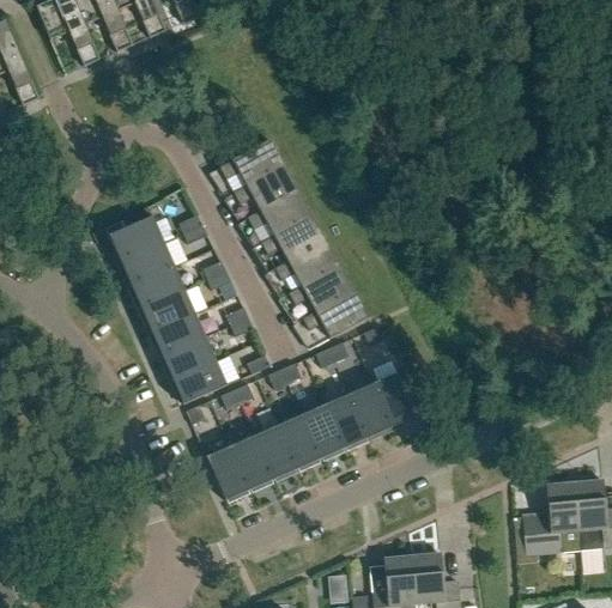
[(47,0),(36,5),(50,38),(68,30),(84,65),(100,58),(85,23),(84,24),(73,0),(47,0)]
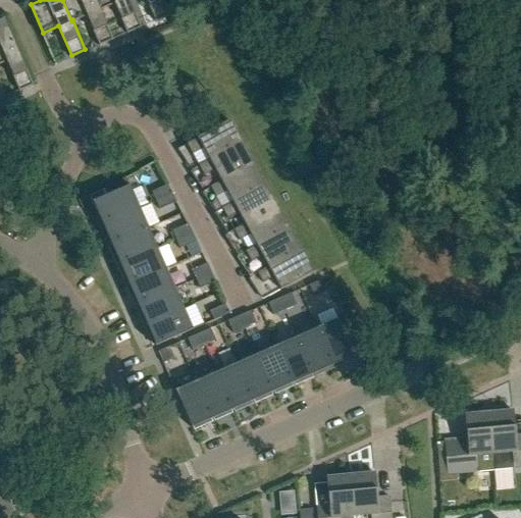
[(62,0),(71,20),(72,19),(87,13),(99,43),(113,37),(100,7),(100,8),(96,0),(62,0)]
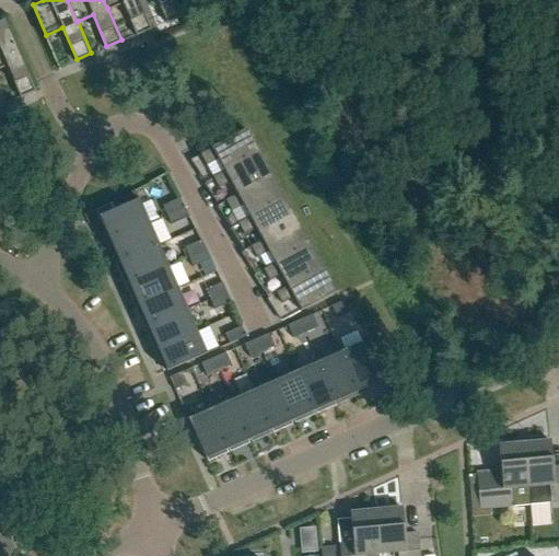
[(103,0),(107,9),(107,8),(123,1),(137,33),(151,27),(140,0),(103,0)]
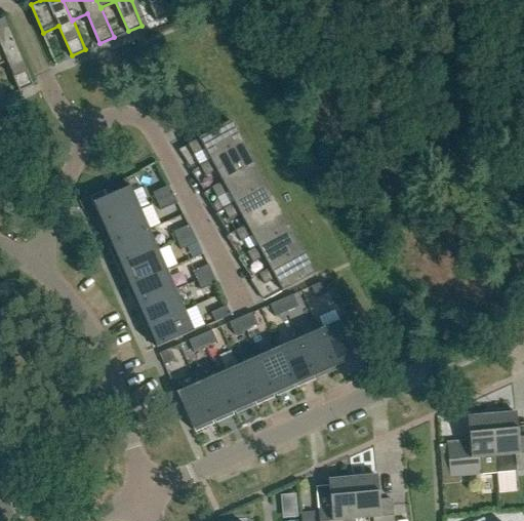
[(148,0),(156,19),(170,13),(164,0),(148,0)]
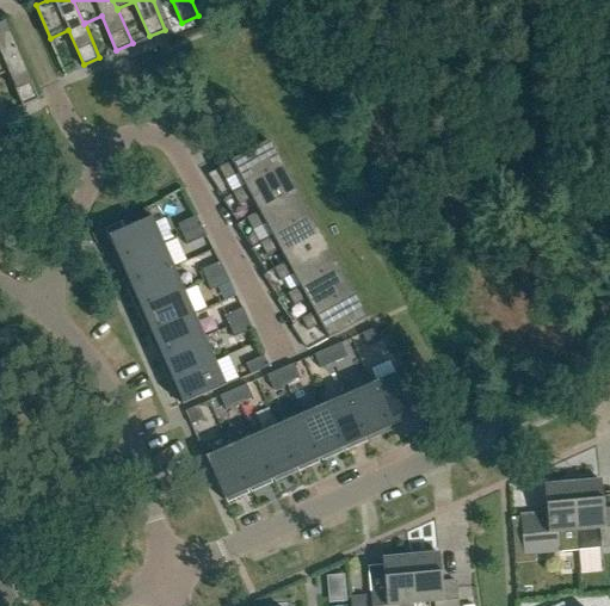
[(0,72),(7,69),(23,104),(39,97),(5,19),(0,20),(0,72)]
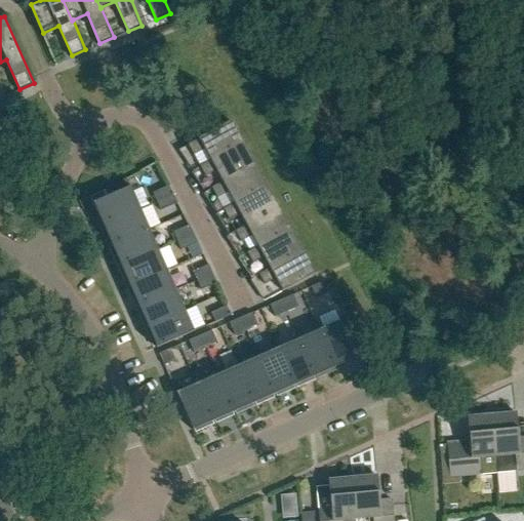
[(210,159),(243,141),(231,119),(188,143),(193,153),(204,147),(210,158),(210,159)]
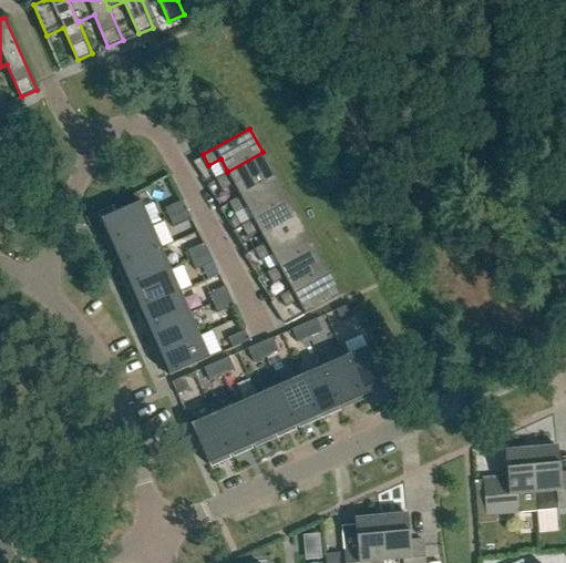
[(240,195),(275,176),(263,152),(227,172),(227,171),(215,177),(222,188),(234,182),(239,194),(240,195)]
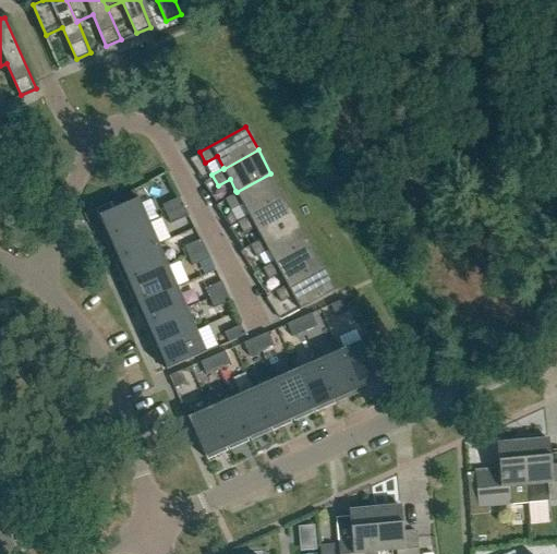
[(249,215),(283,196),(270,173),(237,192),(235,191),(225,197),(230,208),(242,202),(249,214),(249,215)]
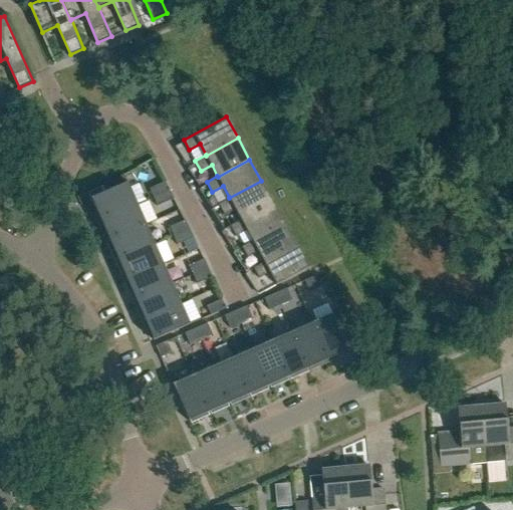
[(154,195),(170,188),(165,179),(150,186),(154,195)]
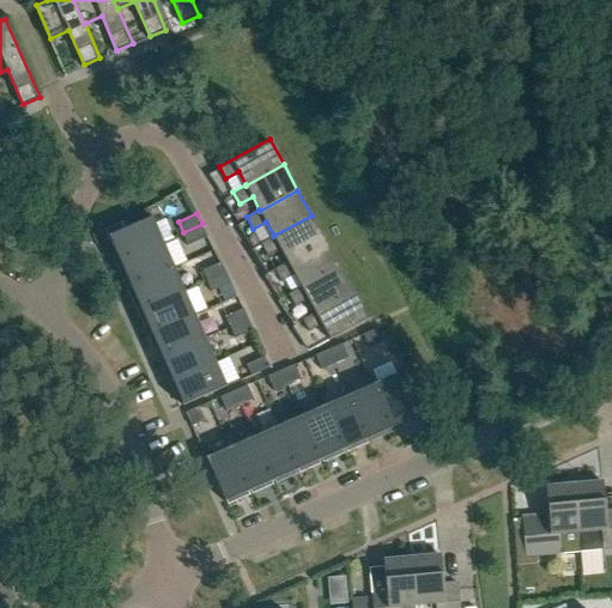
[(120,260),(164,241),(152,214),(126,226),(122,219),(104,226),(120,260)]
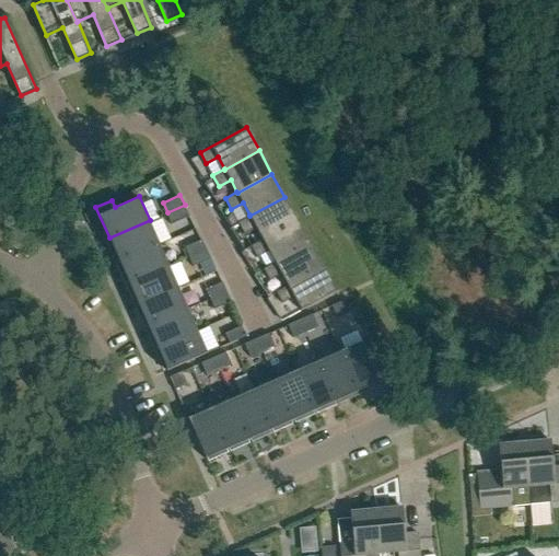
[(263,239),(297,220),(284,197),(249,216),(249,215),(237,221),(244,232),(256,226),(263,238),(263,239)]
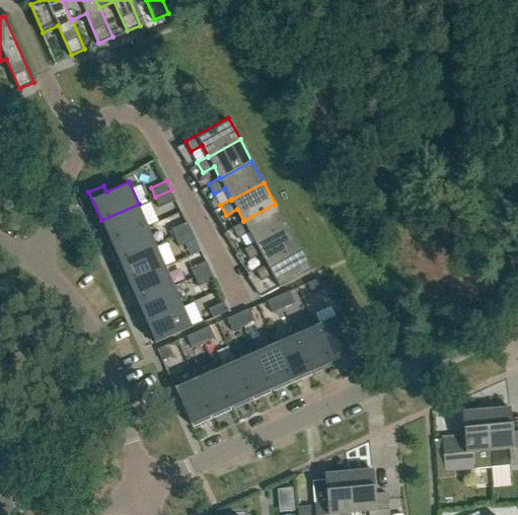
[(171,190),(155,197),(159,206),(175,198),(171,190)]
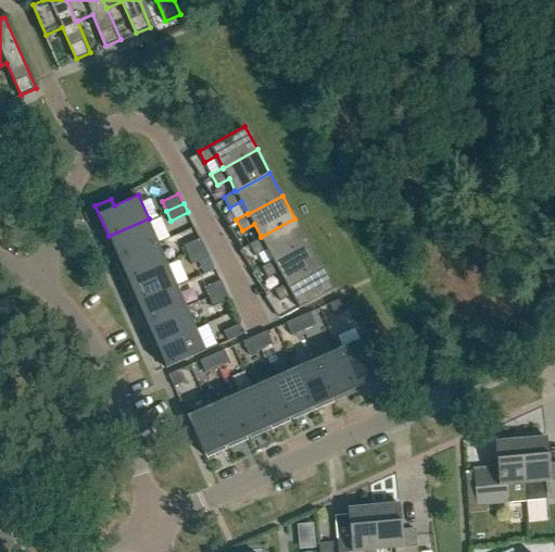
[(118,258),(158,240),(149,218),(109,236),(109,237),(106,238),(112,250),(114,249),(118,258)]
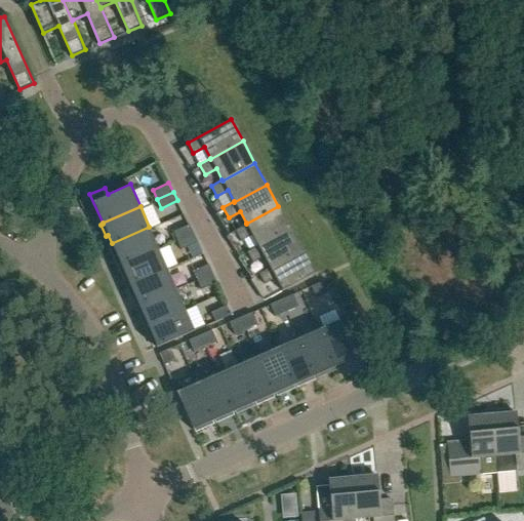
[(257,245),(290,228),(278,206),(246,224),(246,223),(235,229),(240,239),(251,234),(257,244),(257,245)]
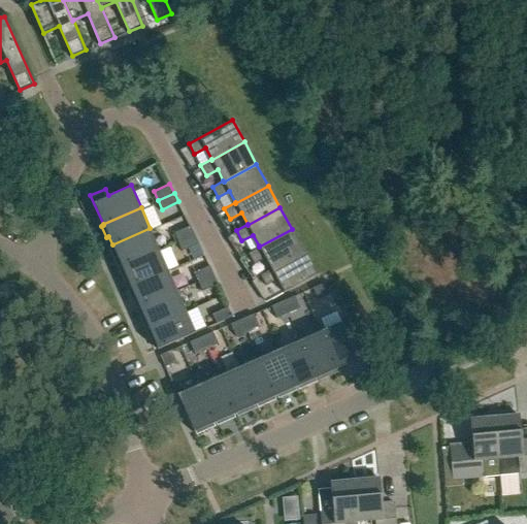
[(178,239),(194,232),(190,224),(174,230),(178,239)]
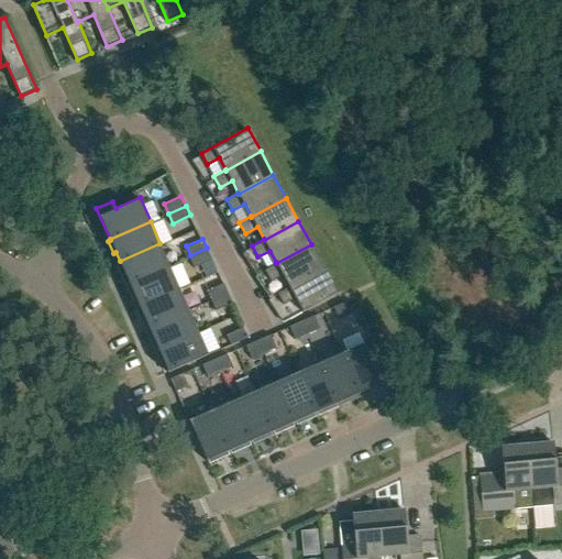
[(129,283),(169,265),(160,243),(120,261),(120,262),(118,263),(123,275),(125,274),(129,283)]
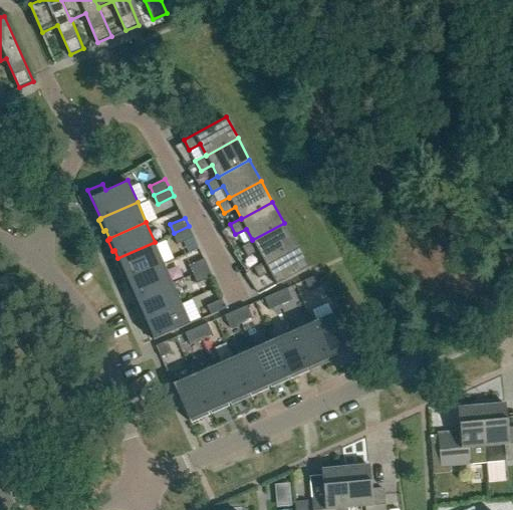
[(264,261),(295,244),(284,223),(252,240),(252,239),(241,245),(247,255),(258,250),(264,260),(264,261)]
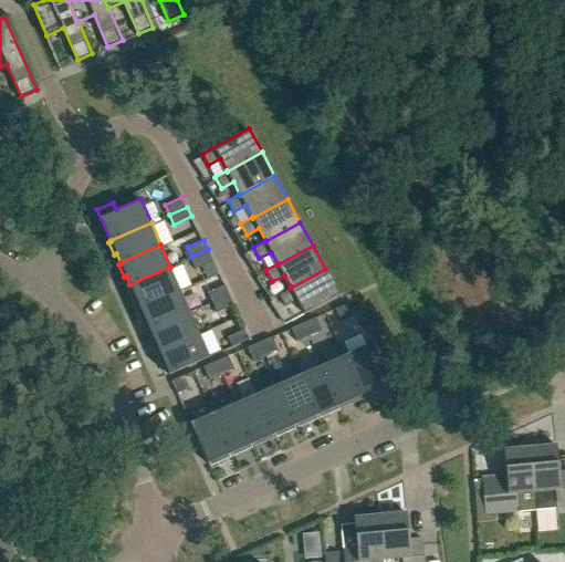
[(208,249),(191,257),(196,267),(213,259),(208,249)]
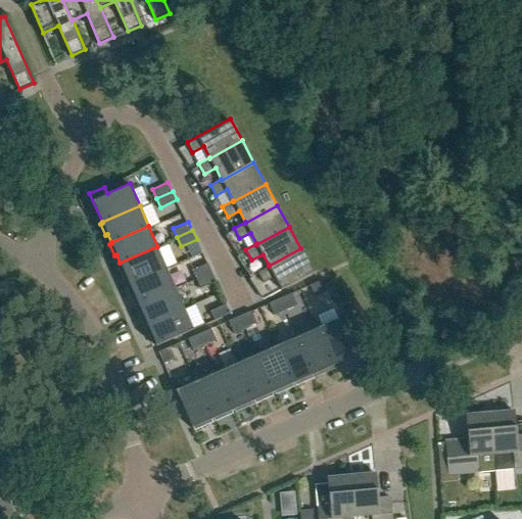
[(129,282),(167,266),(157,246),(120,263),(121,263),(117,264),(123,276),(126,275),(129,282)]
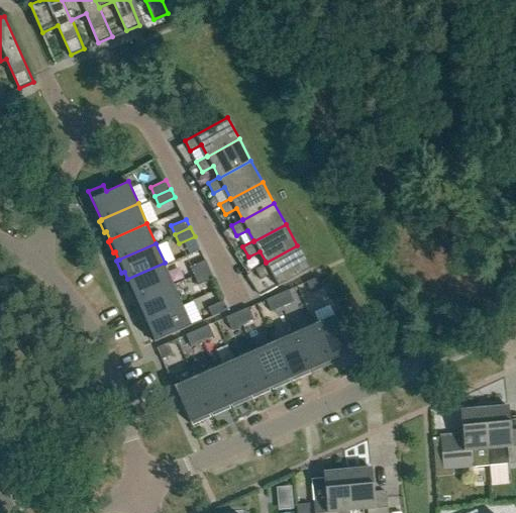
[(266,263),(266,262),(254,268),(261,278),(271,273),(278,285),(309,268),(309,267),(297,245),(266,263)]
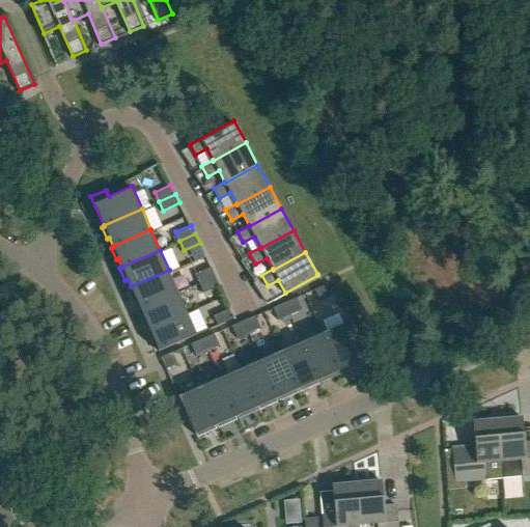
[(199,281),(215,274),(211,265),(195,272),(199,281)]
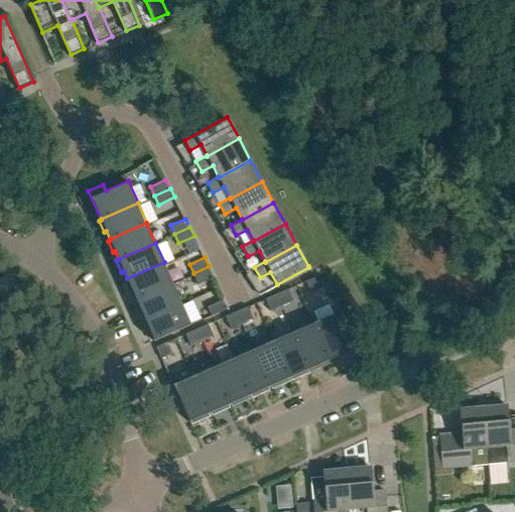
[(136,298),(172,282),(164,262),(127,278),(127,279),(125,280),(130,291),(132,290),(136,298)]
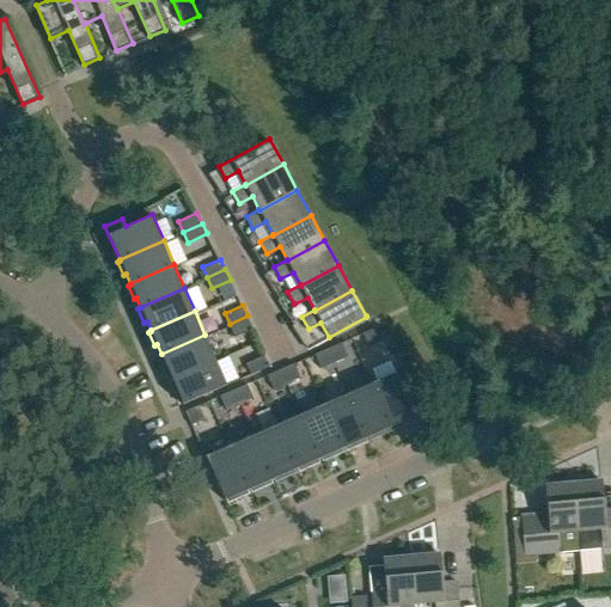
[(248,316),(230,324),(234,335),(252,326),(248,316)]
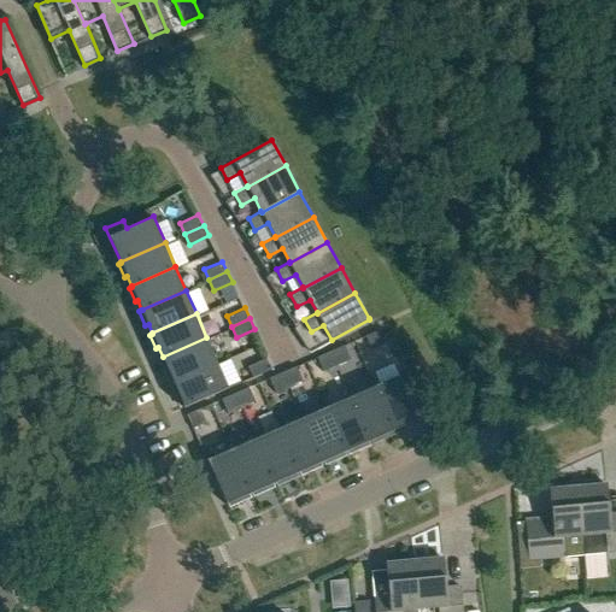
[(371,347),(386,341),(379,328),(365,334),(371,347)]
